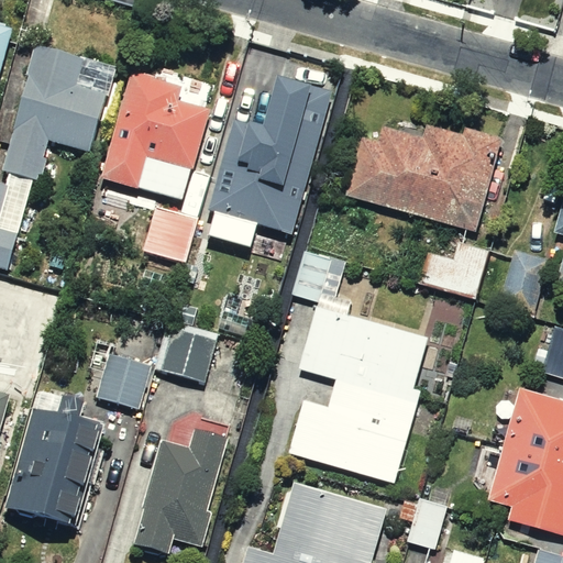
[(0,76),(13,30),(0,25),(0,76)]
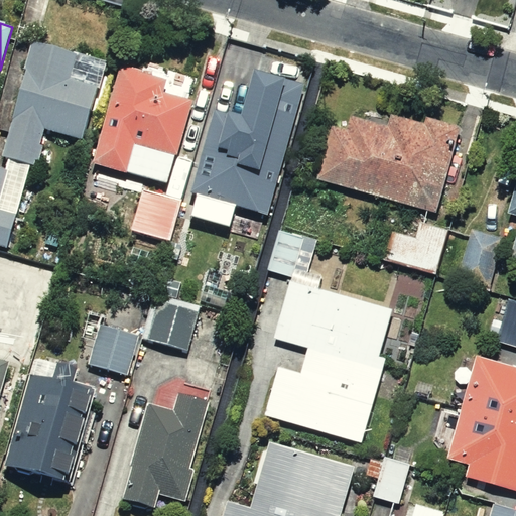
[(107,61),(32,39),(23,69),(26,70),(1,155),(9,157),(31,163),(34,164),(44,129),(83,140),(107,61)]
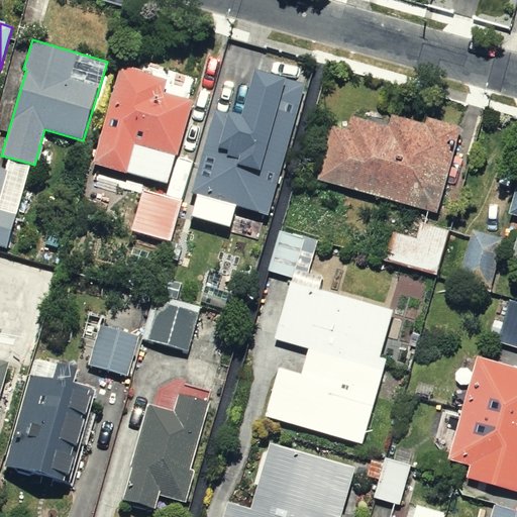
[(165,79),(121,67),(95,162),(168,182),(175,156),(178,157),(194,100),(161,91),(165,79)]
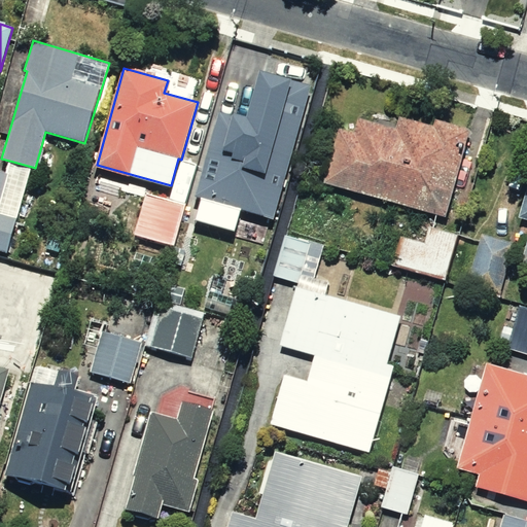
[(210,108),(195,197),(275,218),(308,88),(247,72),(236,114),(210,108)]
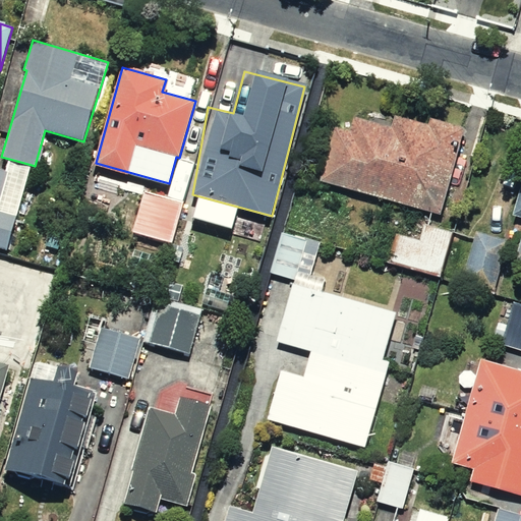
[(331,116),(314,178),(441,213),(463,130),(388,110),(383,130),(331,116)]
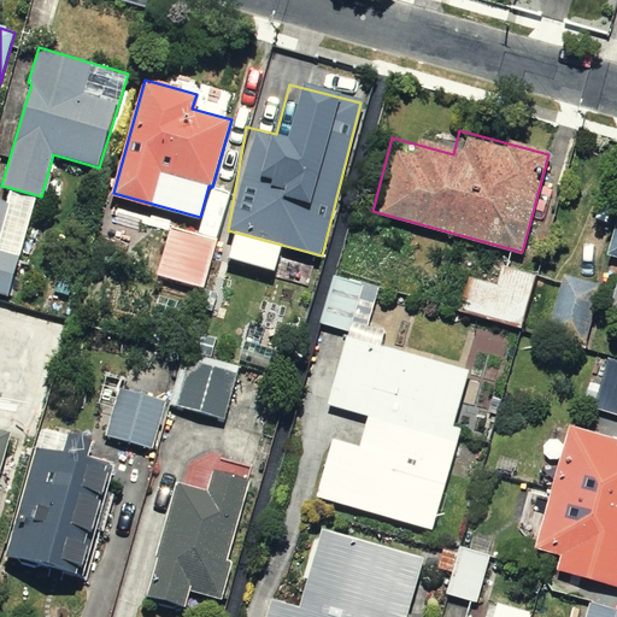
[(0,294),(7,297),(37,195),(11,188),(6,203),(0,200),(0,294)]
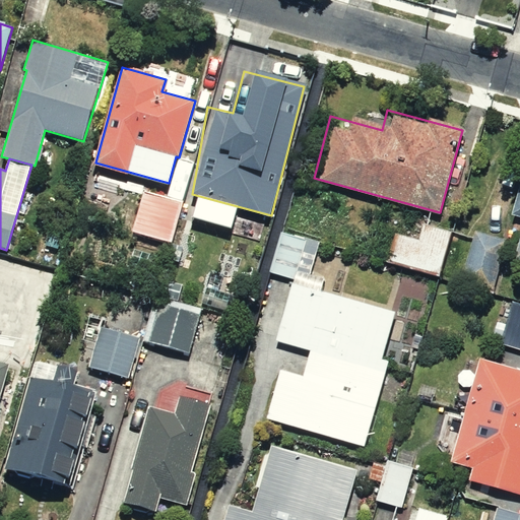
[(519,251),(519,179),(519,180),(508,218),(519,221),(512,249),(519,251)]
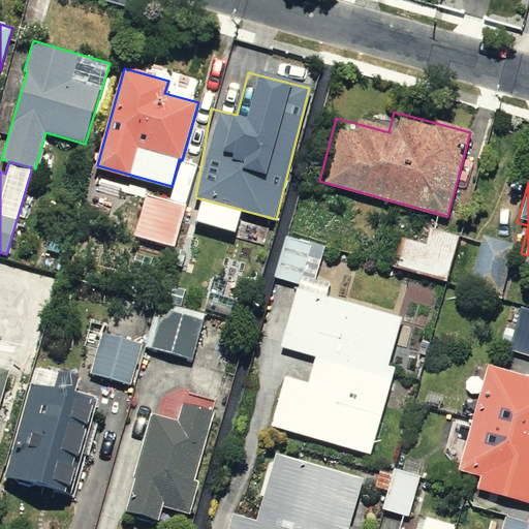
[(186,206),(147,195),(135,236),(176,246),(186,206)]
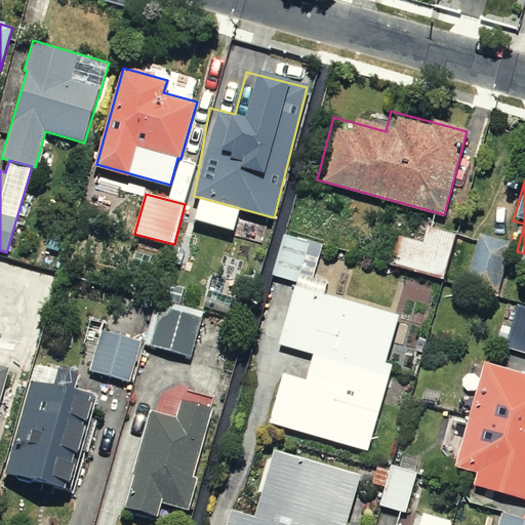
[(435,278),(448,230),(420,223),(415,241),(394,235),(386,265),(435,278)]
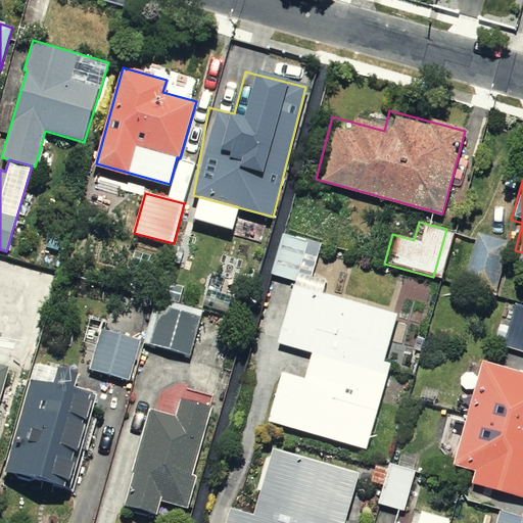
[(514,245),(473,231),(456,279),(497,293),(514,245)]
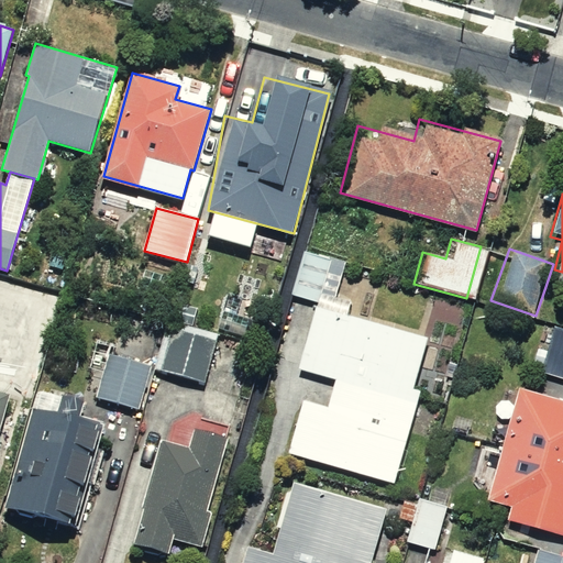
[(309,306),(323,309),(334,265),(299,255),(287,300),(309,306)]
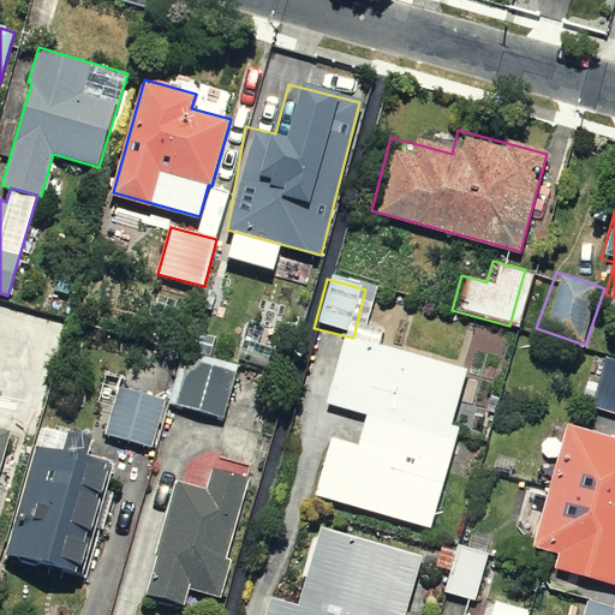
[(357,413),(447,436),(465,366),(338,334),(320,404),(357,413)]
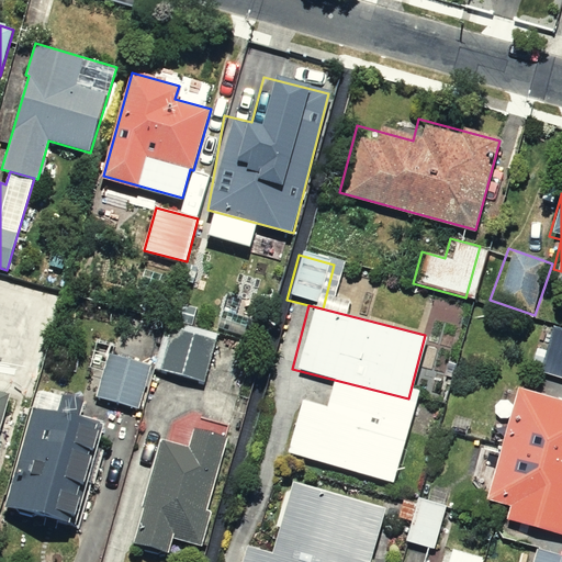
[(168,321),(155,369),(205,383),(218,334),(168,321)]
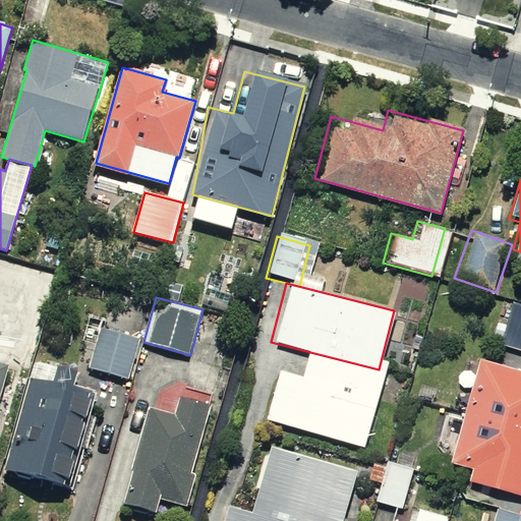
[(520,303),(509,300),(496,345),(520,352),(520,303)]
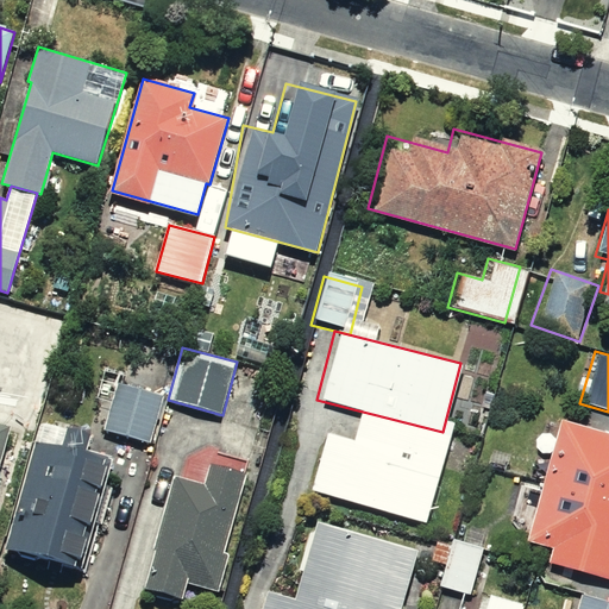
[(164,396),(118,383),(105,429),(151,444),(164,396)]
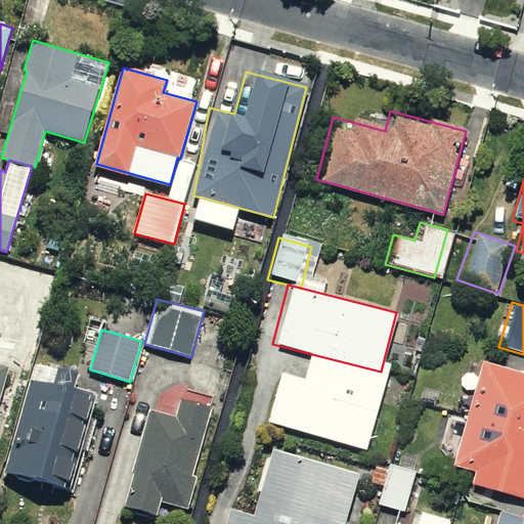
[(381,372),(304,352),(297,378),(272,372),(259,423),(361,448),(381,372)]
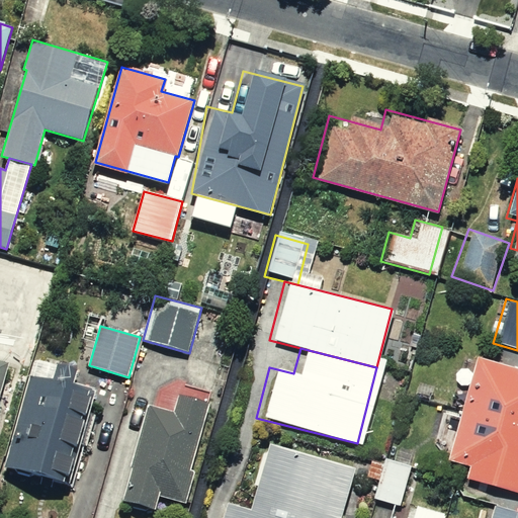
[(517,368),(468,354),(438,458),(464,466),(460,481),(517,498),(517,368)]
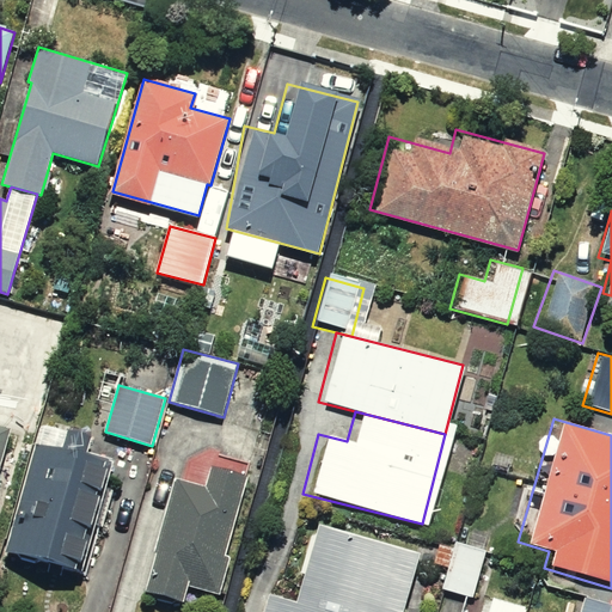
[(0,426),(0,466),(11,429),(0,426)]
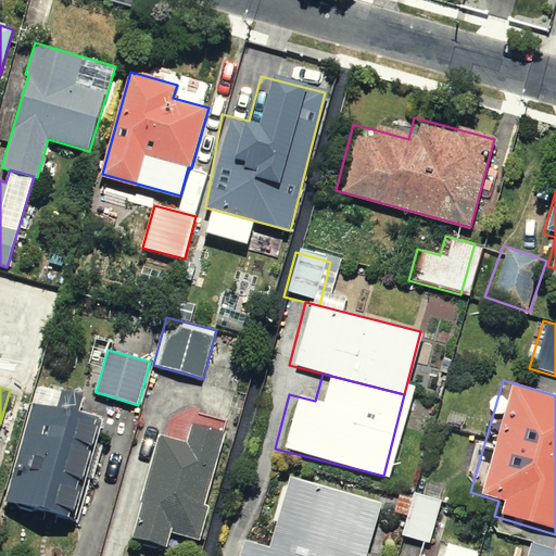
[(43,387),(37,388),(5,501),(75,520),(103,417),(79,411),(84,394),(63,389),(62,392),(43,387)]
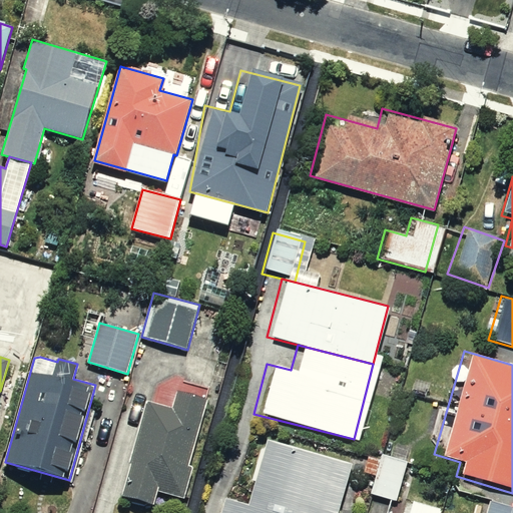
[(172,409),(146,402),(120,496),(154,505),(158,492),(185,500),(194,467),(189,466),(208,399),(177,390),(172,409)]
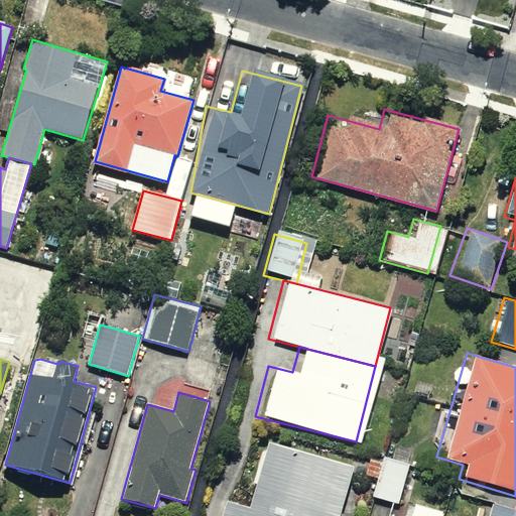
[(336,515),(350,463),(262,439),(245,505),(219,498),(213,515),(336,515)]
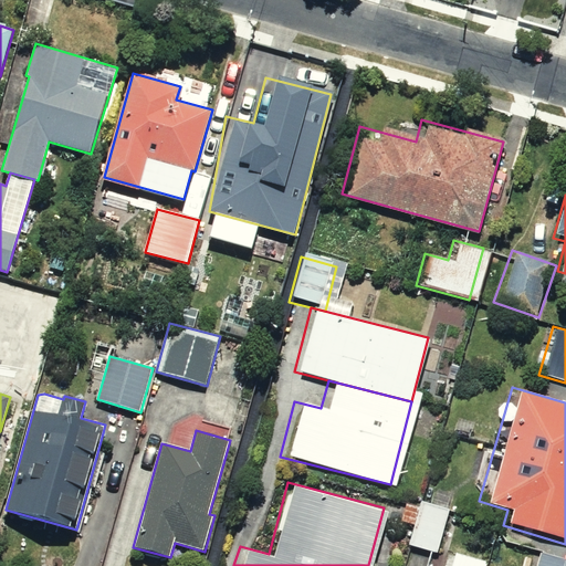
[(439,512),(399,503),(389,545),(429,555),(439,512)]
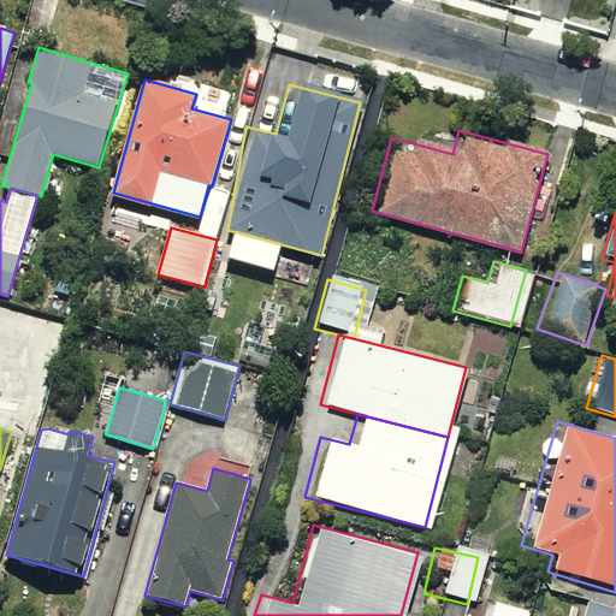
[(486,615),(463,615),(449,612),(448,615),(615,615),(615,608),(586,600),(581,615),(523,615),(528,605),(493,594),(486,615)]
